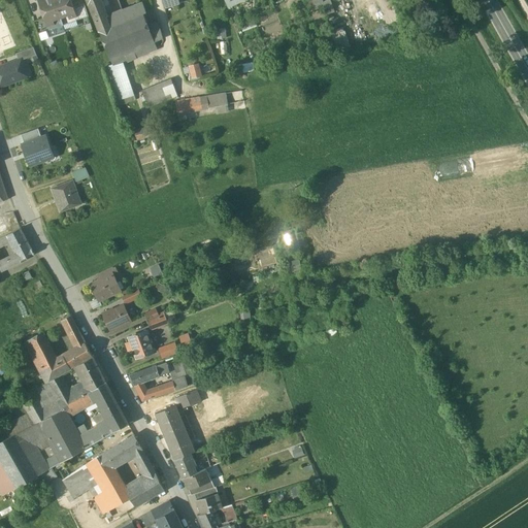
[(54,0),(38,0),(45,18),(50,30),(63,26),(54,0)]
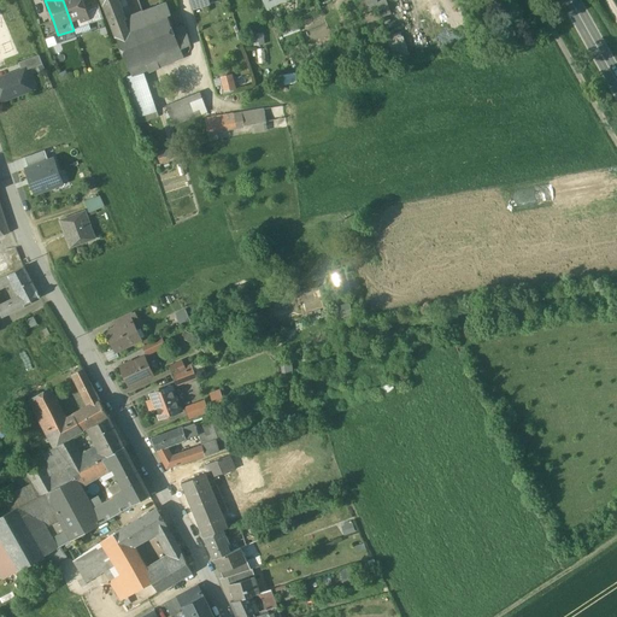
[(81,0),(63,0),(74,30),(89,24),(84,10),(81,0)]
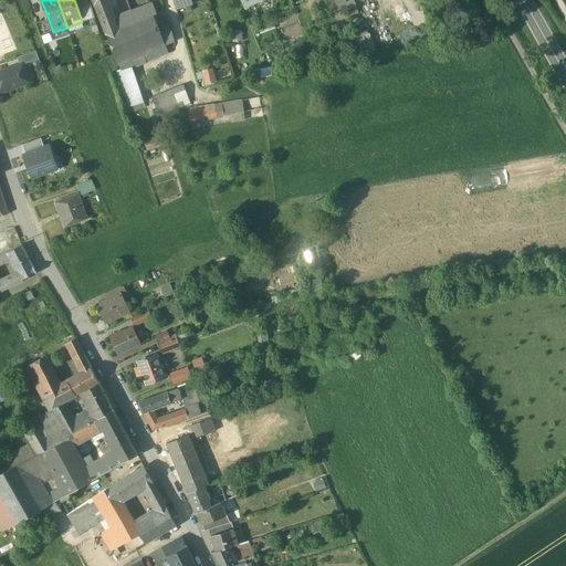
[(113,18),(104,0),(94,3),(106,34),(117,30),(113,18)]
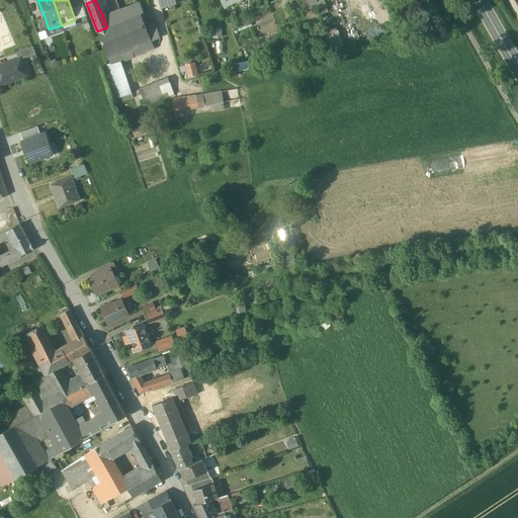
[(158,0),(161,9),(176,4),(174,0),(158,0)]
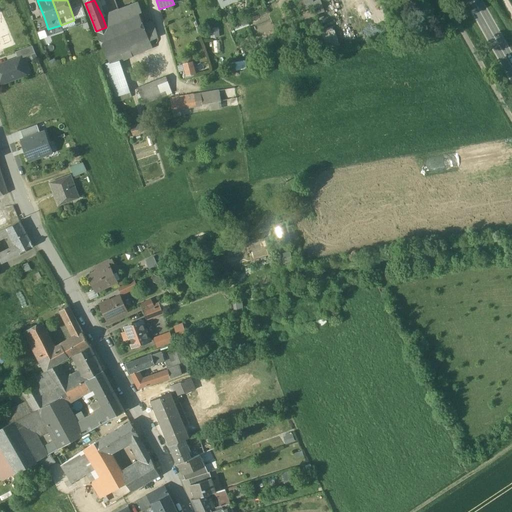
[(121,21),(139,14),(142,12),(138,2),(118,10),(121,21)]
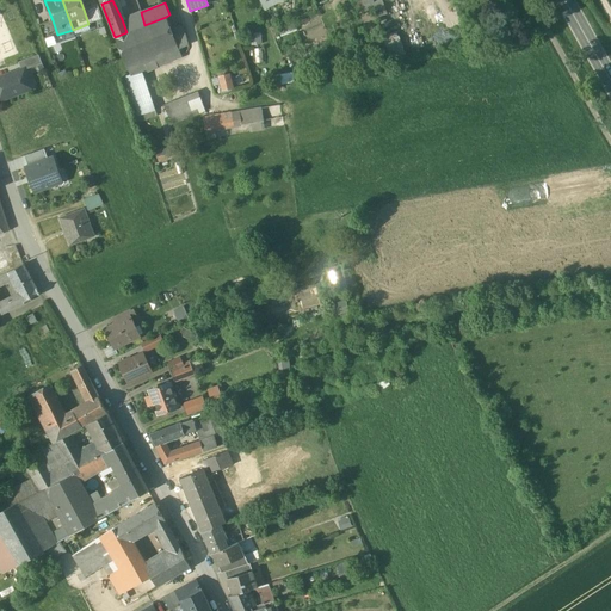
[(97,5),(84,10),(88,24),(103,19),(97,5)]
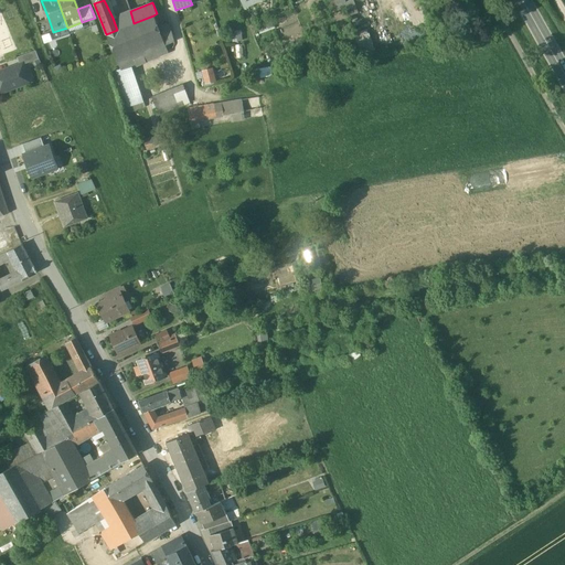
[(130,11),(113,18),(117,30),(134,23),(130,11)]
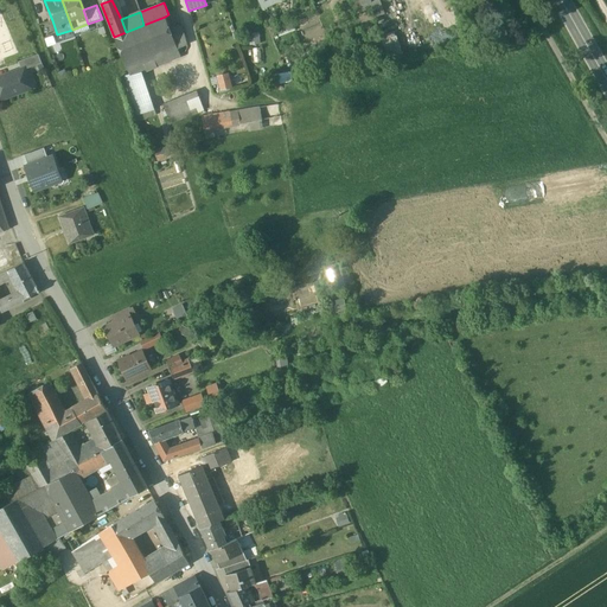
[(126,32),(114,37),(126,65),(135,61),(168,48),(176,44),(165,17),(126,32)]
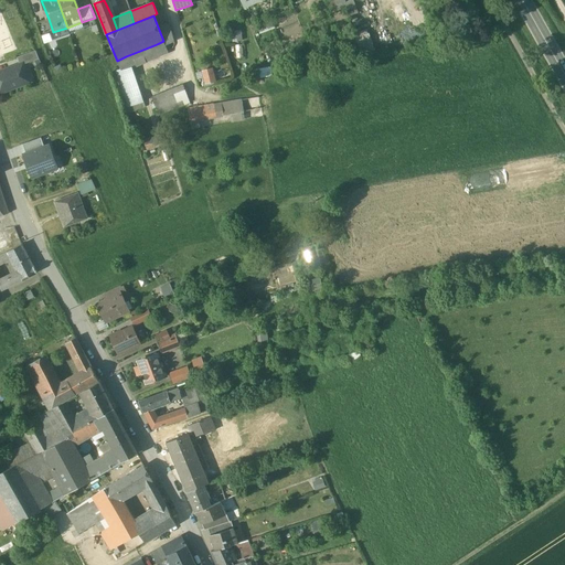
[(49,19),(35,23),(40,36),(53,32),(49,19)]
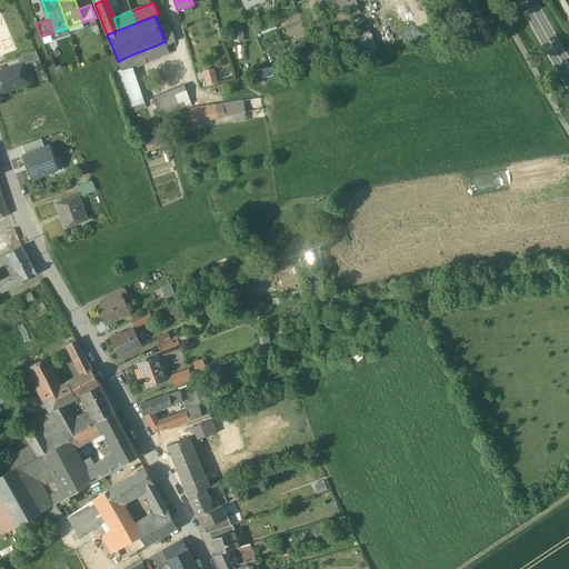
[(235,41),(243,40),(243,30),(233,30),(235,41)]
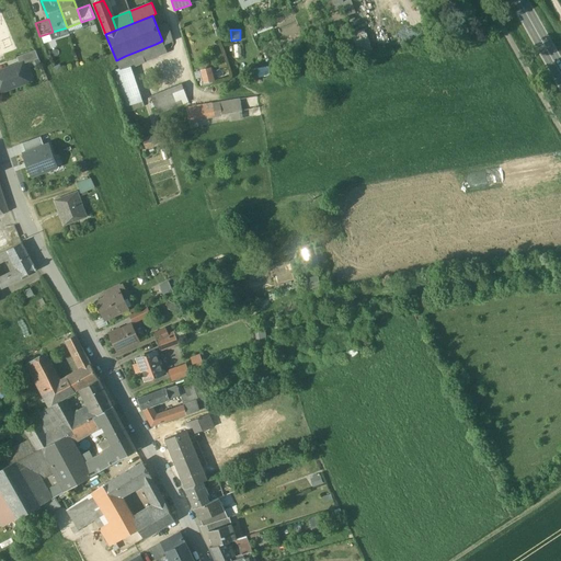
[(162,41),(156,44),(160,55),(167,52),(162,41)]
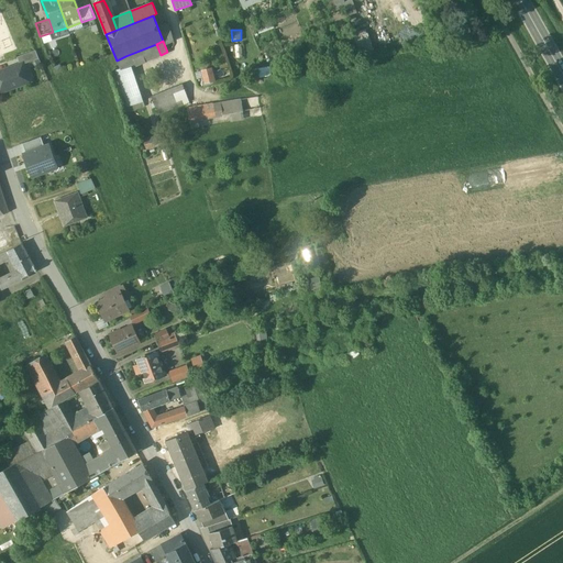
[(156,44),(125,56),(130,67),(131,67),(161,55),(156,44)]
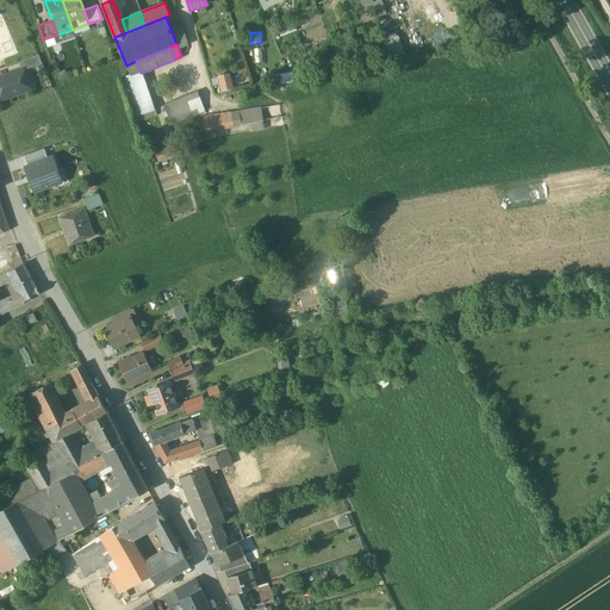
[(38,55),(19,62),(22,69),(25,68),(25,69),(42,63),(38,55)]
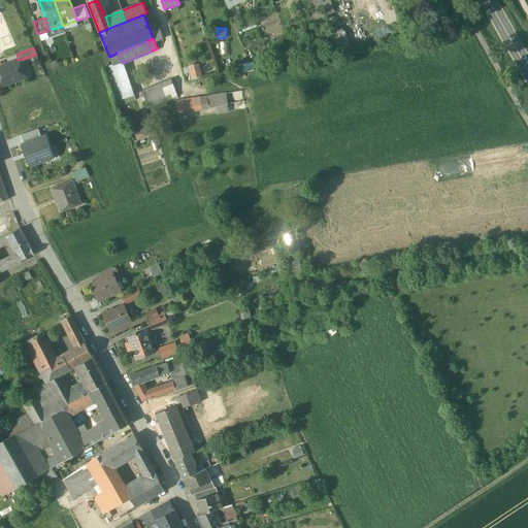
[(118,53),(109,57),(112,65),(113,66),(122,63),(118,53)]
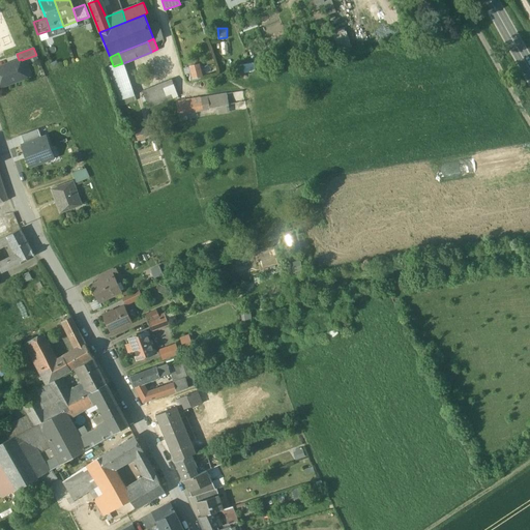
[(19,60),(0,67),(0,87),(28,77),(27,75),(28,74),(26,69),(25,68),(22,60),(22,59),(19,60)]
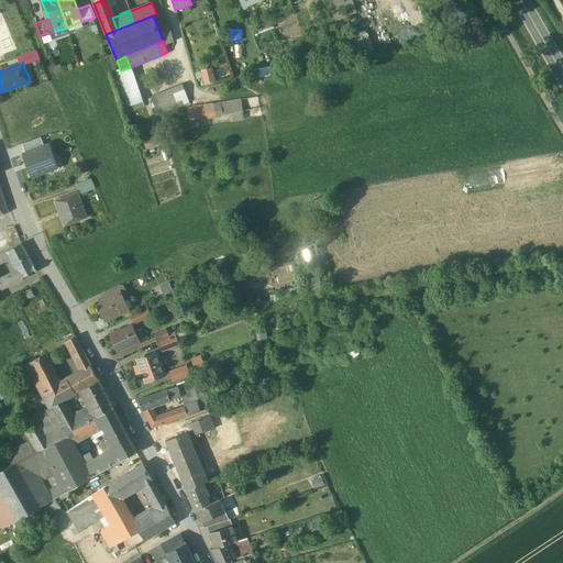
[(197,77),(203,76),(205,83),(216,80),(212,66),(196,70),(197,77)]
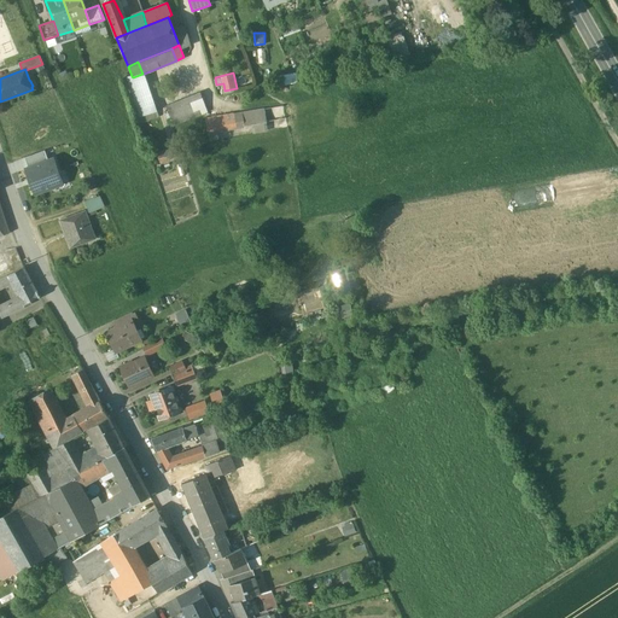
[(284,82),(297,81),(297,73),(284,73),(284,82)]
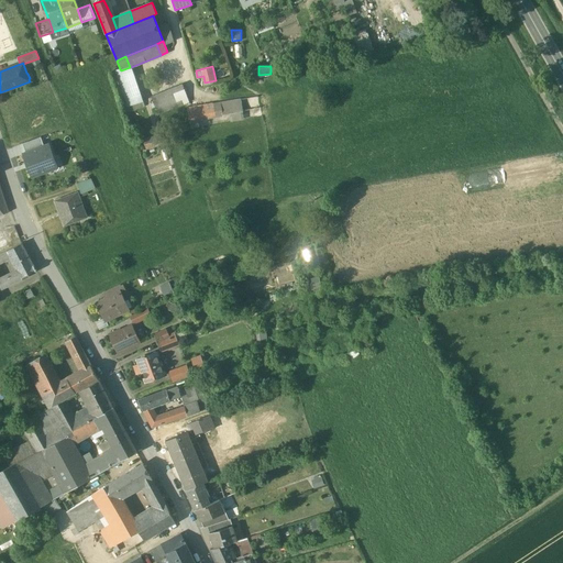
[(145,107),(131,67),(130,67),(121,70),(120,69),(114,72),(129,113),(145,107)]
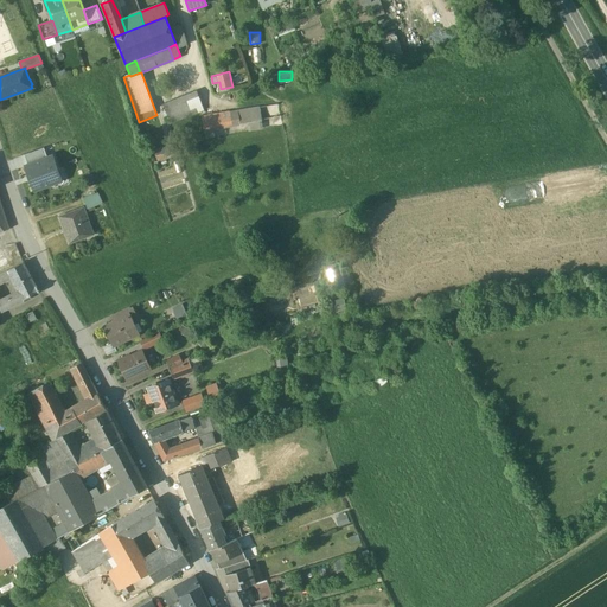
[(164,104),(170,123),(205,110),(198,91),(164,104)]
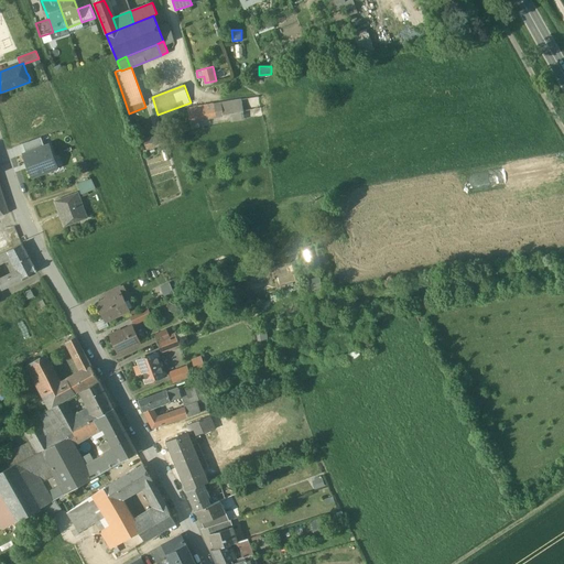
[(259,97),(214,105),(214,104),(188,108),(190,120),(261,108),(259,97)]
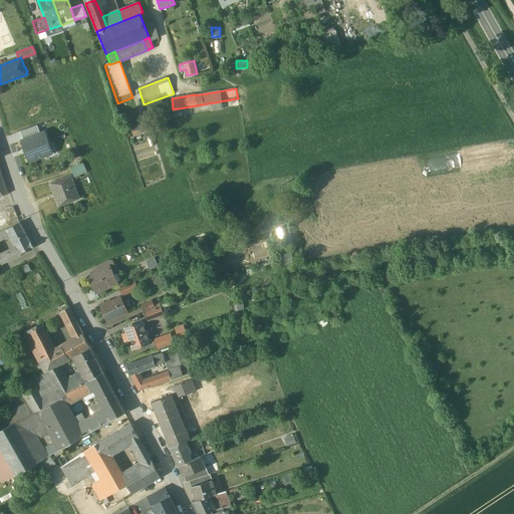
[(147,133),(144,122),(131,127),(134,137),(147,133)]
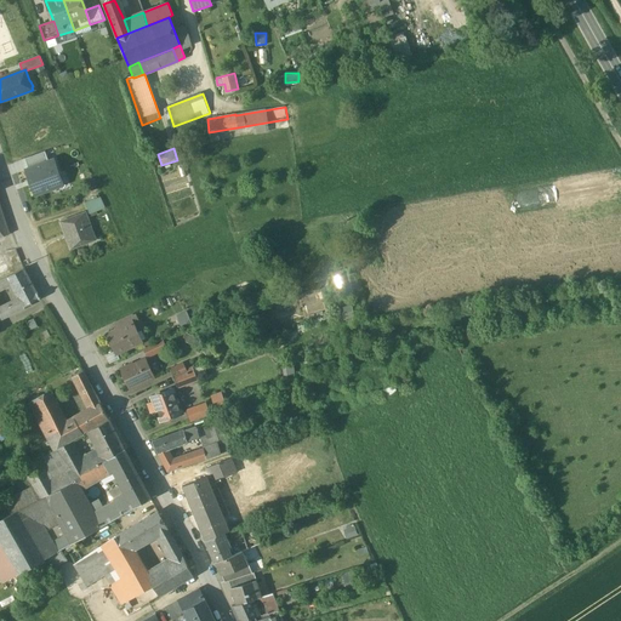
[(24,159),(29,170),(50,161),(45,152),(24,159)]
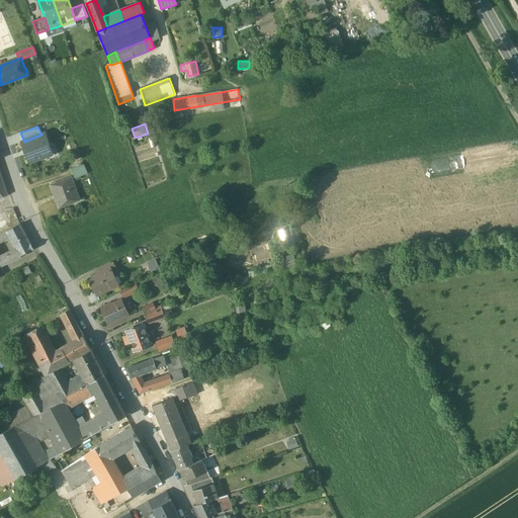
[(22,142),(29,163),(53,155),(45,134),(41,135),(24,142),(22,142)]
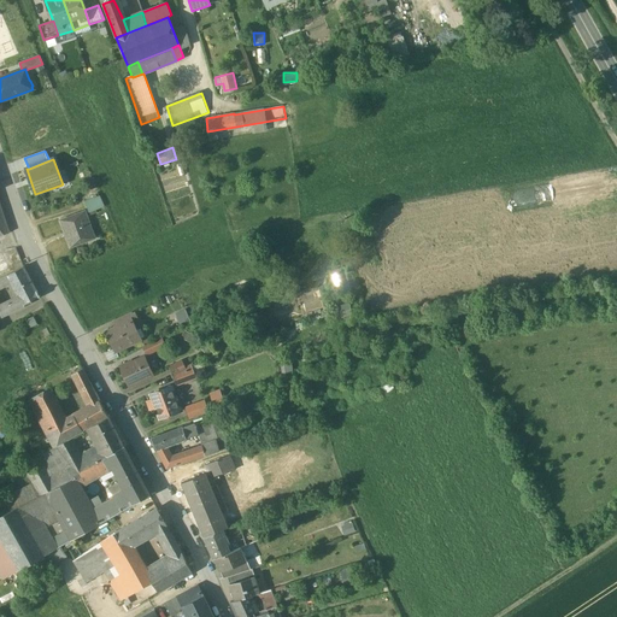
[(100,197),(86,203),(89,212),(105,206),(100,197)]
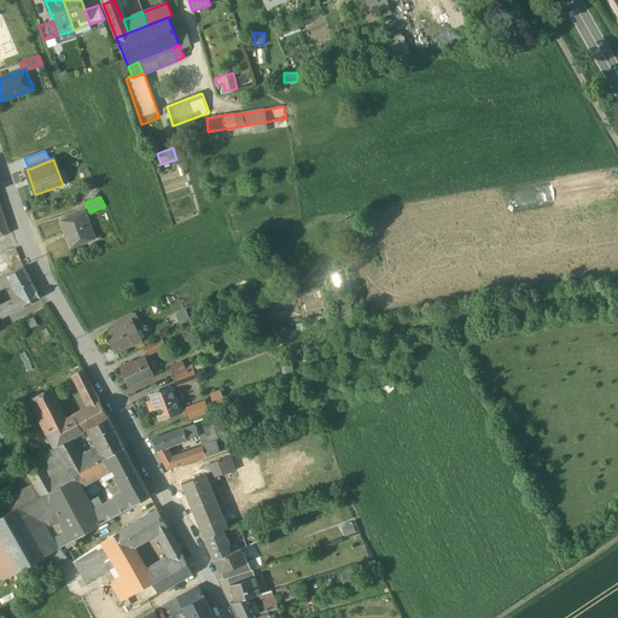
[(85,213),(60,222),(64,232),(66,232),(73,248),(94,238),(85,213)]
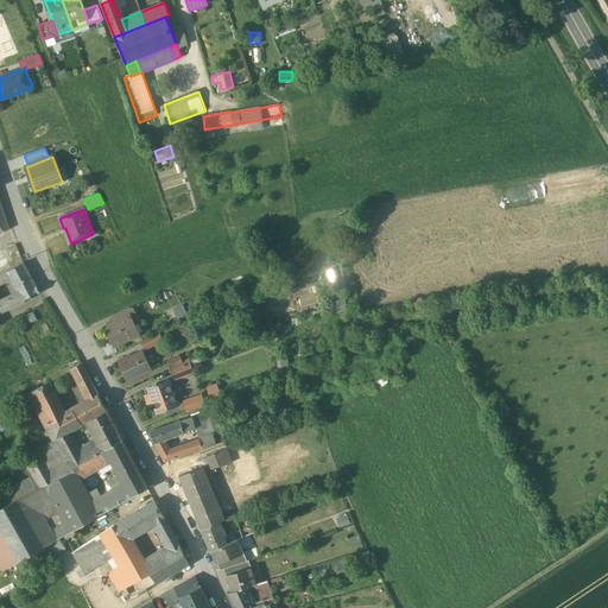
[(24,263),(7,271),(11,278),(27,270),(24,263)]
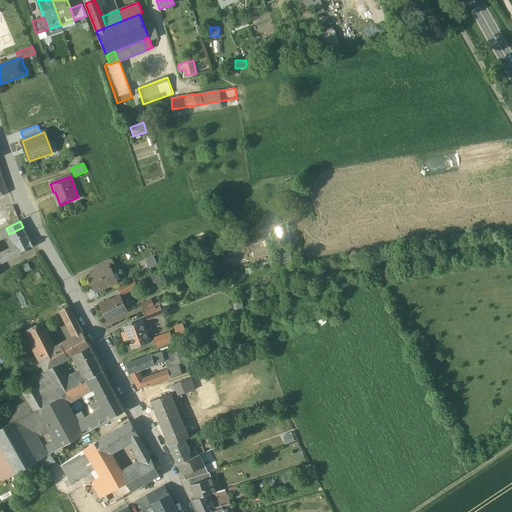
[(23,227),(9,234),(13,241),(14,240),(27,234),(23,227)]
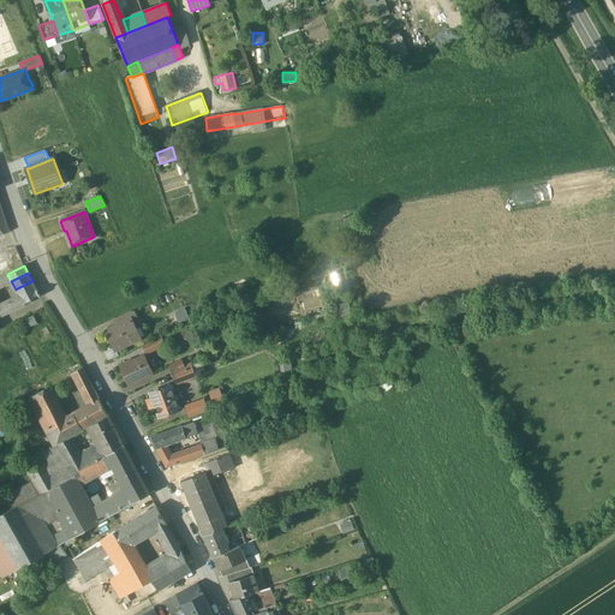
[(7,274),(0,278),(0,286),(11,281),(7,274)]
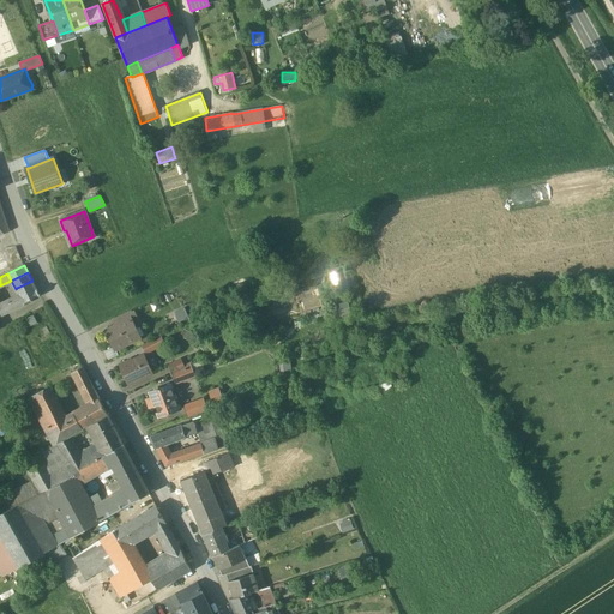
[(20,295),(12,300),(16,307),(40,295),(32,281),(17,288),(20,295)]
